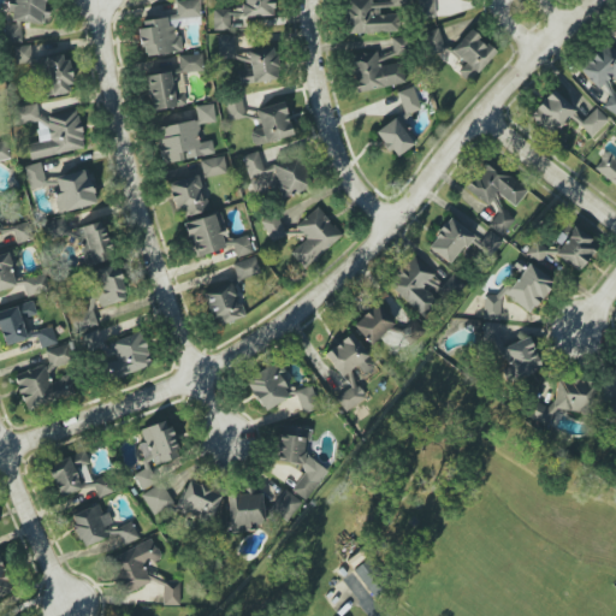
[(9,0),(9,22),(46,23),(46,0),(9,0)]
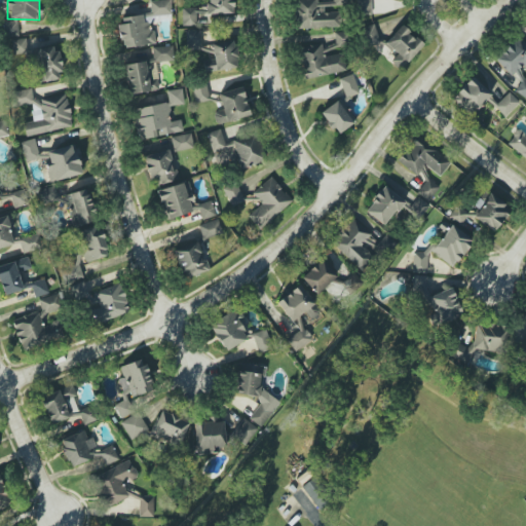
[(122,48),(154,44),(151,23),(172,20),(168,0),(159,0),(149,1),(151,13),(118,17),(122,48)]
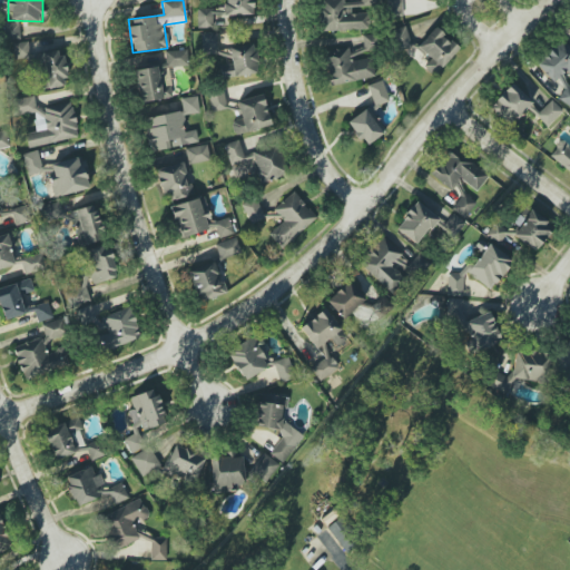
[(251,0),(225,0),(225,16),(252,15),(251,0)]
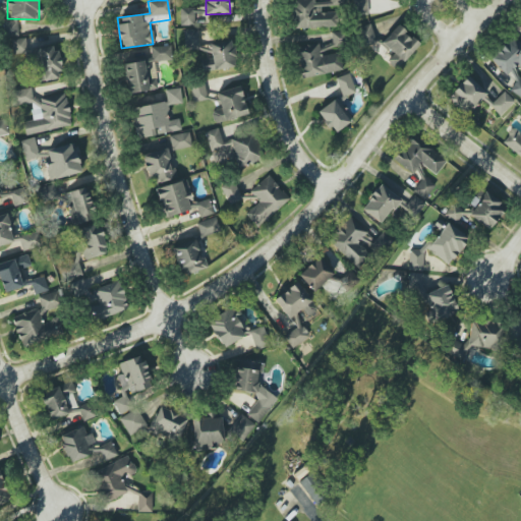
[(351,0),(351,15),(366,15),(366,0),(351,0)]
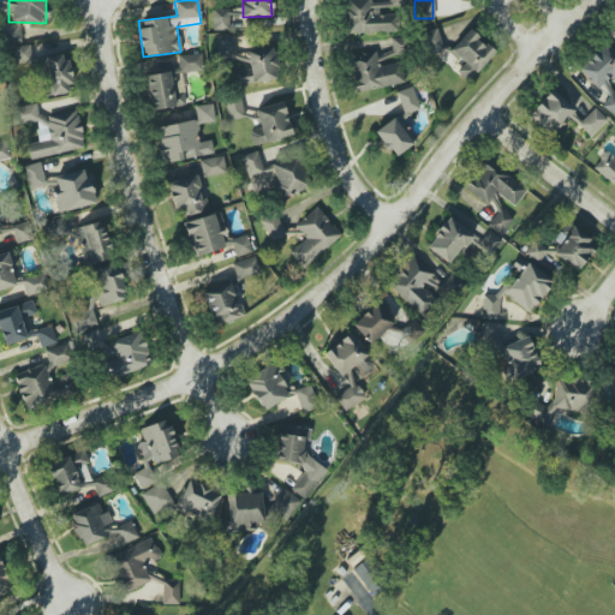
[(212,9),(213,30),(230,30),(228,15),(240,15),(239,9),(212,9)]
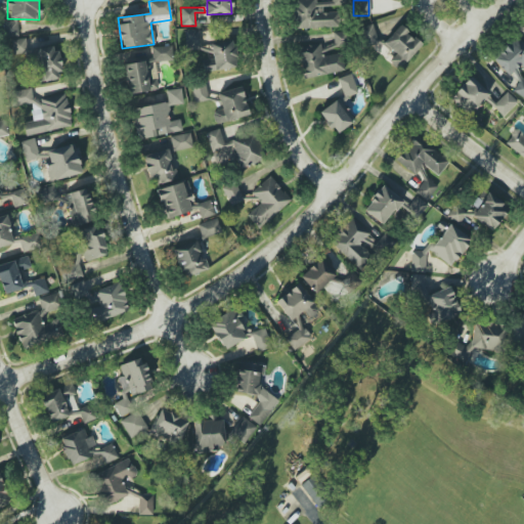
[(3,36),(18,36),(17,20),(2,22),(3,36)]
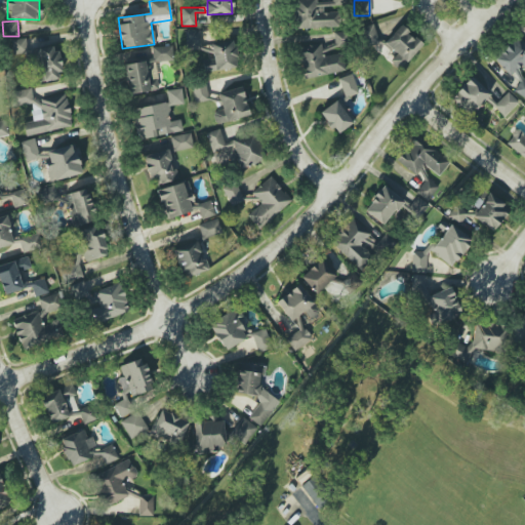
[(378,43),(373,25),(360,28),(366,47),(378,43)]
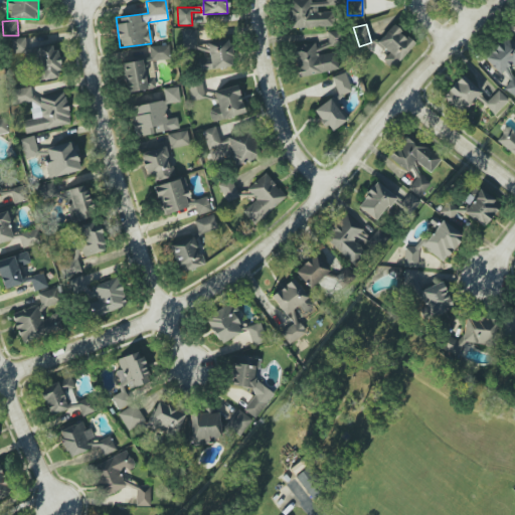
[(395,69),(413,39),(389,25),(377,45),(388,51),(382,61),(395,69)]
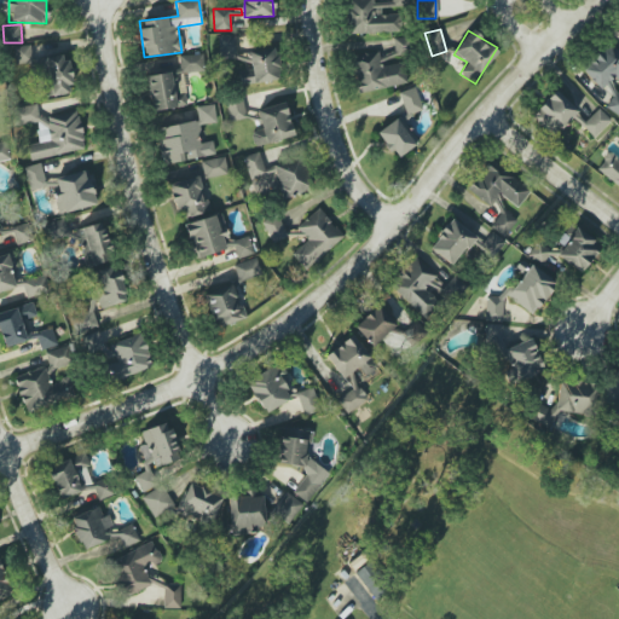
[(218,58),(236,58),(235,35),(217,35),(218,58)]
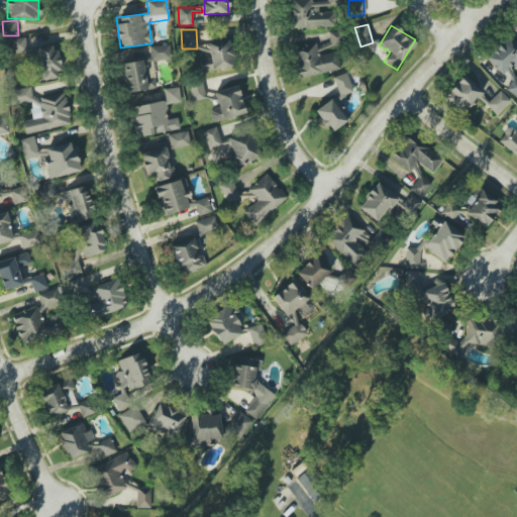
[(339,71),(336,49),(340,48),(338,32),(327,33),(330,54),(318,56),(316,41),(293,44),(298,77),(339,71)]
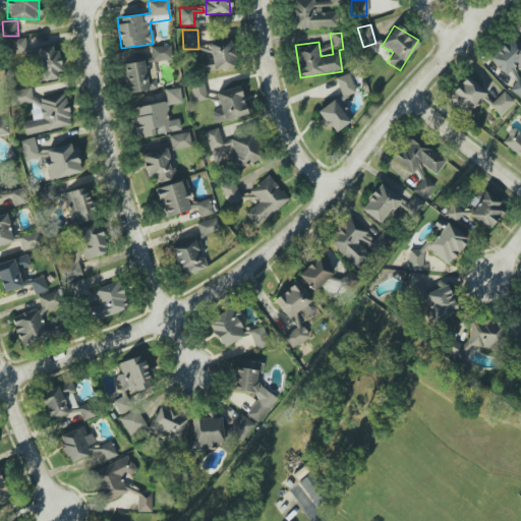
[(517,64),(520,68),(520,44),(512,35),(488,57),(506,75),(517,64)]
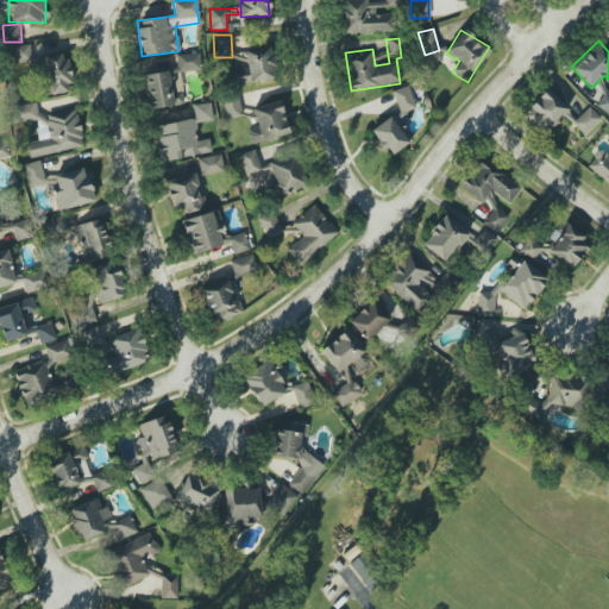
[(30,45),(13,46),(14,64),(31,64),(30,45)]
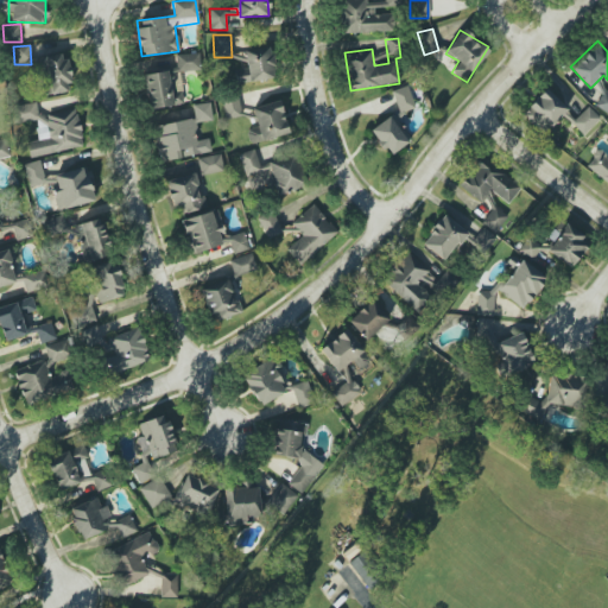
[(235,82),(274,80),(273,48),(245,50),(246,69),(234,70),(235,82)]
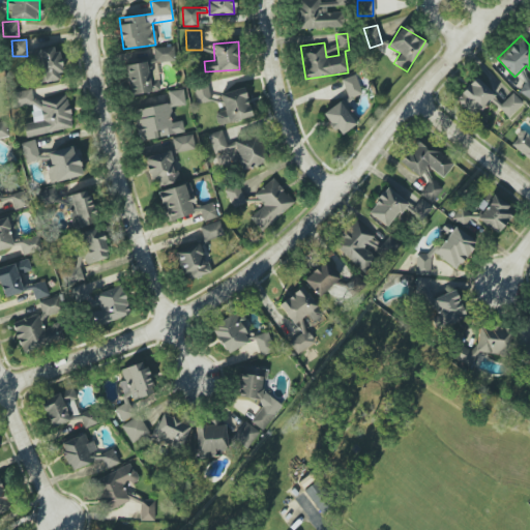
[(60,81),(58,47),(35,49),(38,83),(60,81)]
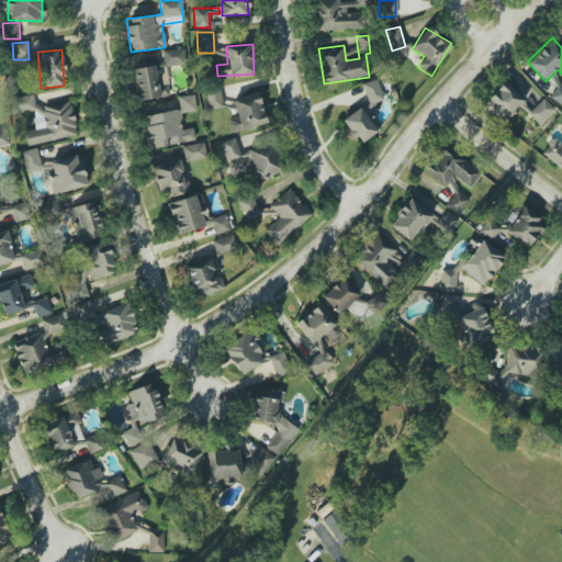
[(133,68),(136,100),(169,98),(167,83),(163,83),(161,67),(184,65),(183,49),(163,51),(164,65),(133,68)]
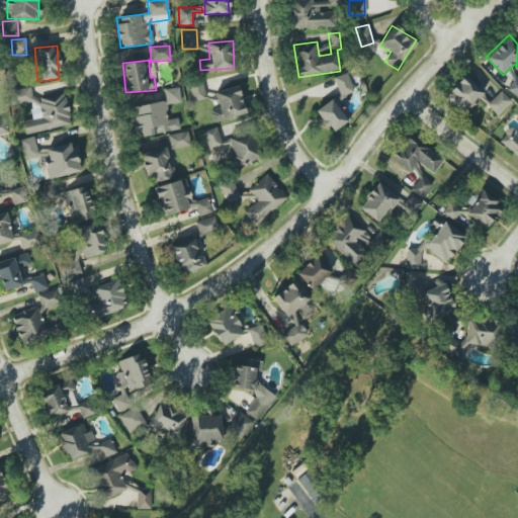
[(354,91),(346,73),(333,78),(340,97),(354,91)]
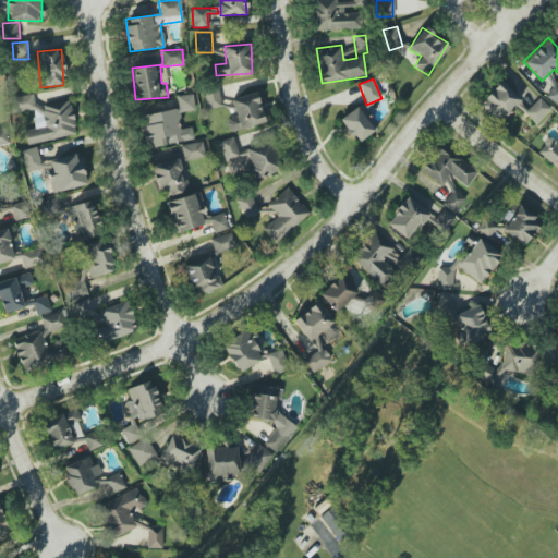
[(478,105),(499,123),(521,100),(500,82),(478,105)]
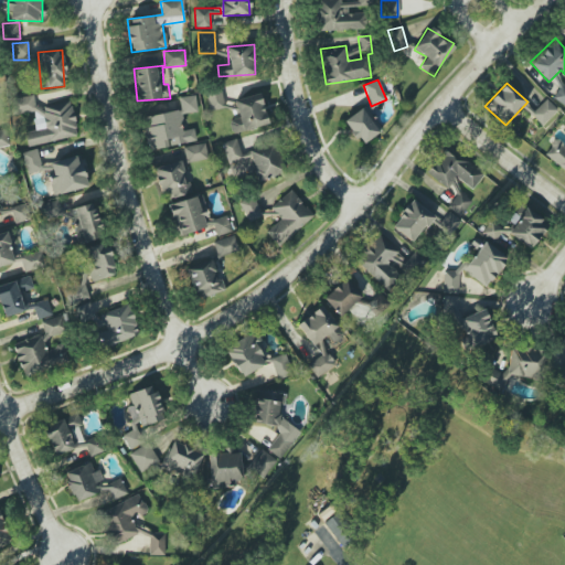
[(553,98),(563,106),(564,103),(564,86),(563,85),(553,98)]
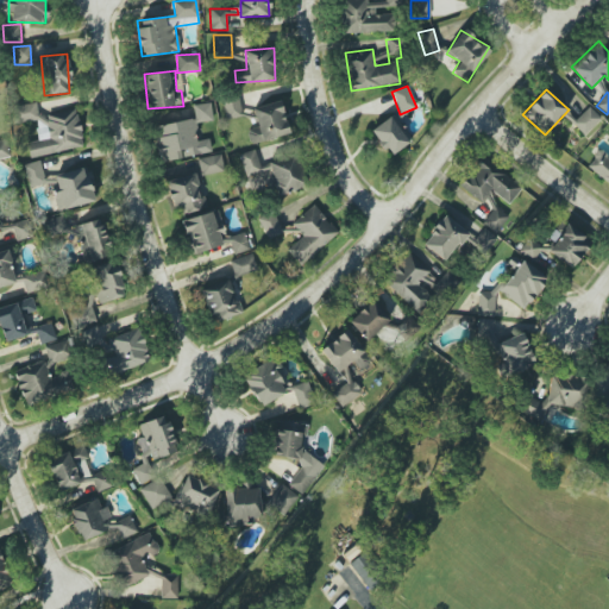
[(242,117),(238,95),(223,99),(226,119),(242,117)]
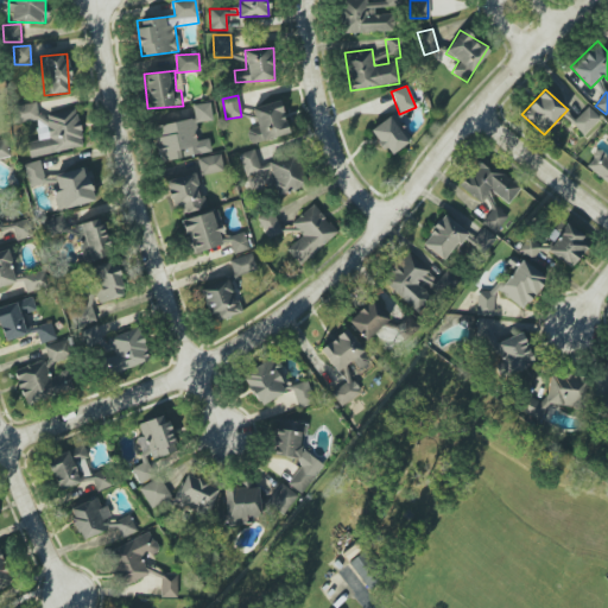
[(290,133),(279,100),(252,108),(258,127),(246,130),(251,145),(290,133)]
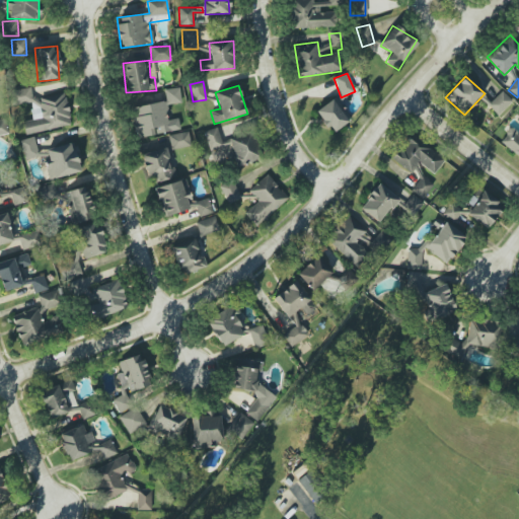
[(71,127),(66,93),(32,98),(30,87),(12,90),(15,105),(30,102),(32,120),(23,122),(25,133),(71,127)]
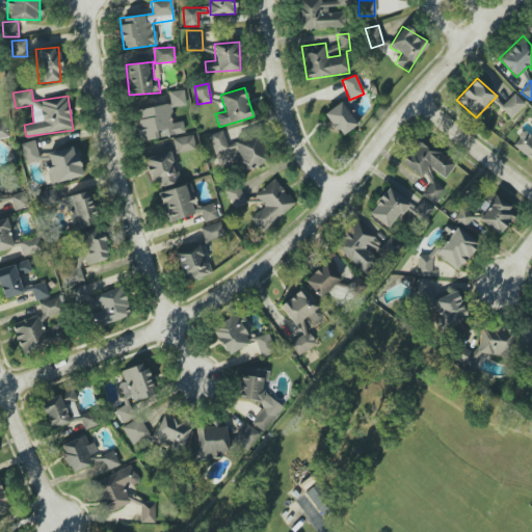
[(170,107),(186,105),(184,89),(168,91),(170,107)]
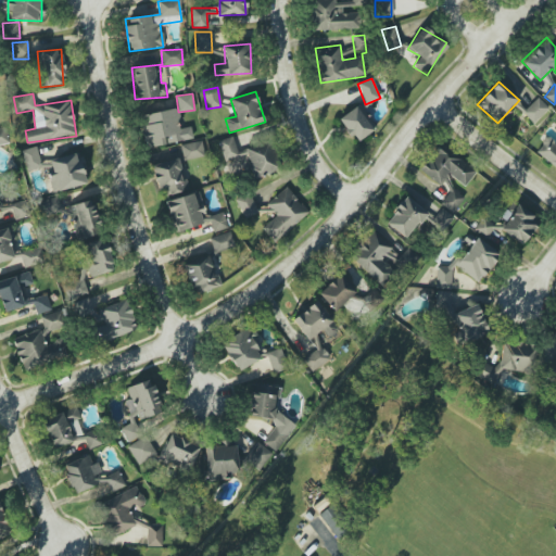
[(548,109),(538,98),(522,113),(532,124),(548,109)]
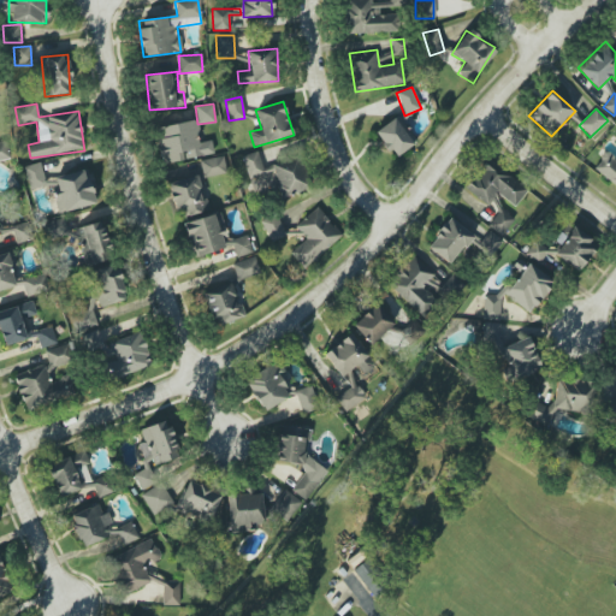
[(397,157),(416,142),(397,116),(374,132),(388,152),(391,149),(397,157)]
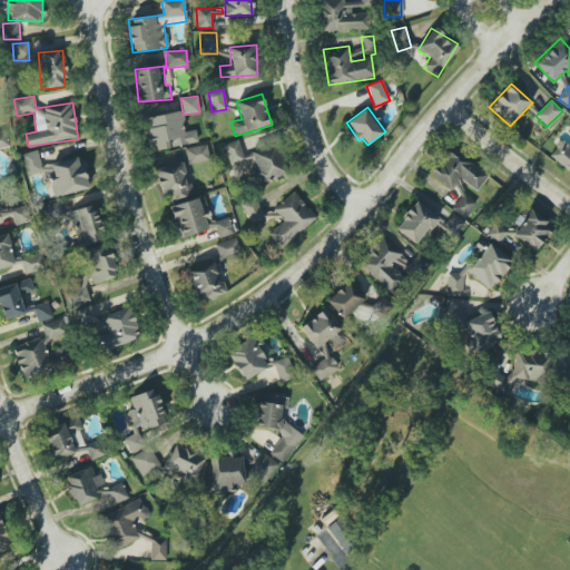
[(198,143),(196,130),(184,133),(180,111),(144,118),(149,151),(198,143)]
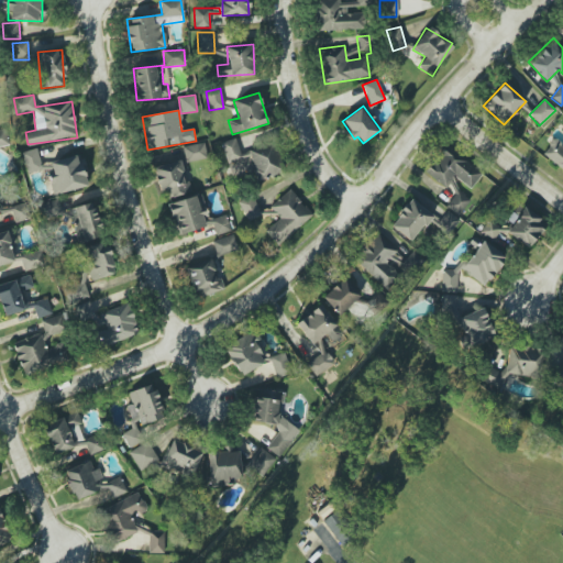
[(562,170),(562,123),(561,127),(562,129),(562,146),(555,139),(543,151),(562,170)]
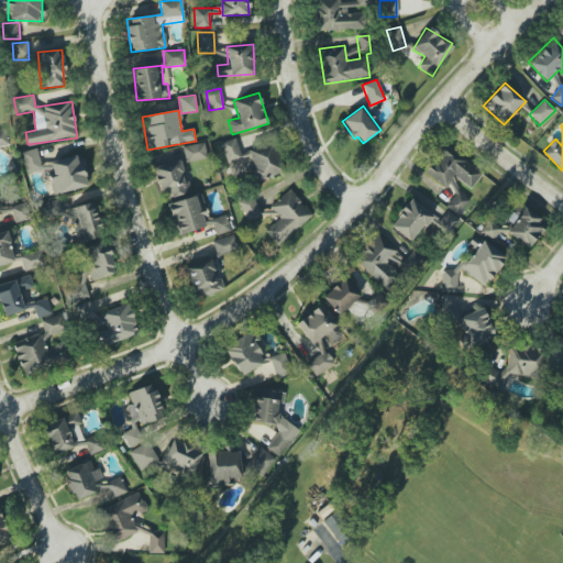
[(0,146),(9,145),(4,128),(0,129),(0,146)]
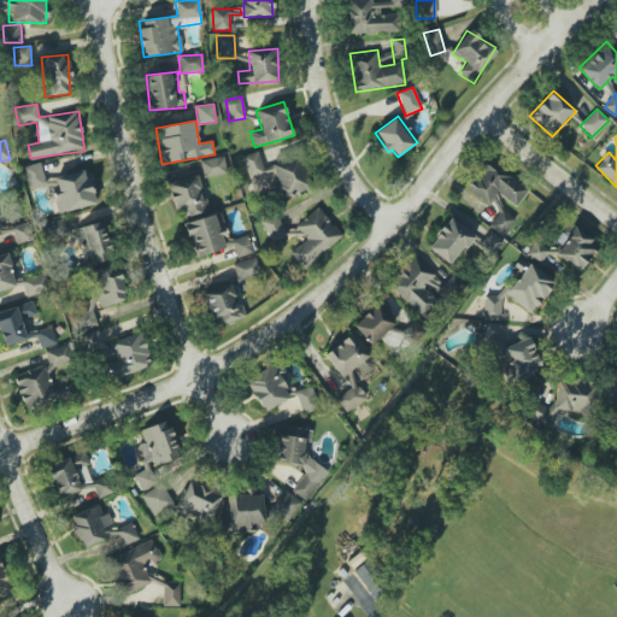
[(310,189),(299,156),(264,168),(258,151),(242,157),(251,183),(274,176),(281,199),(310,189)]
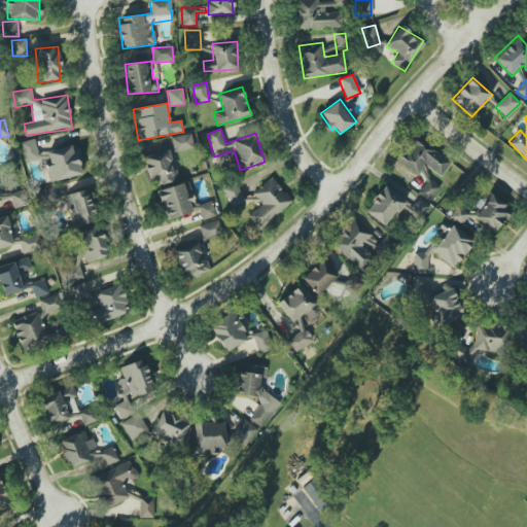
[(440,177),(451,163),(418,135),(397,160),(417,175),(425,165),(440,177)]
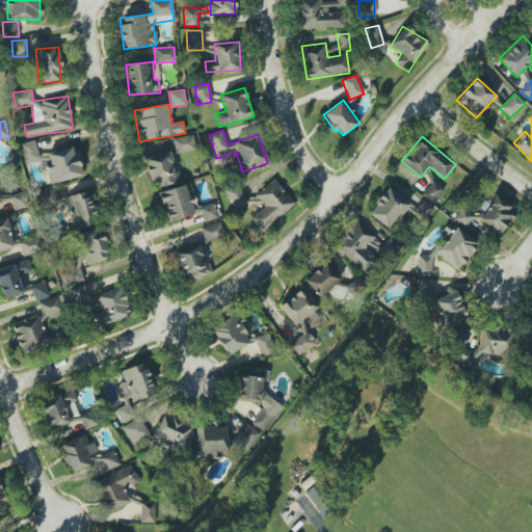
[(26,164),(40,160),(34,140),(20,144),(26,164)]
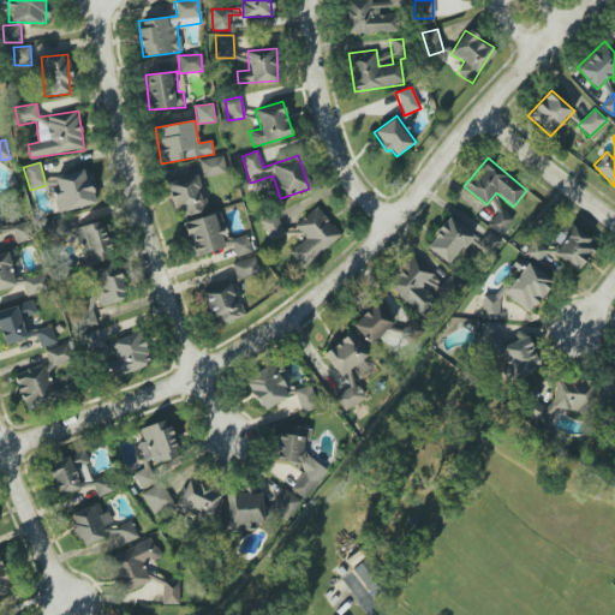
[(58,214),(96,203),(87,168),(54,178),(59,193),(53,195),(58,214)]
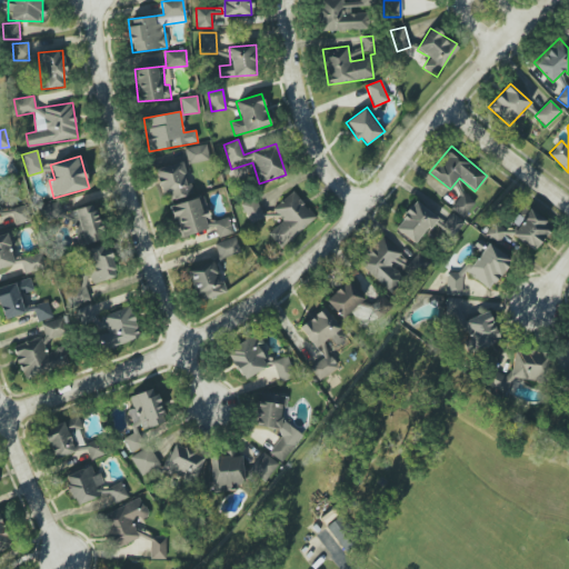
[(268,233),(279,248),(316,219),(293,191),(272,208),(282,221),(268,233)]
